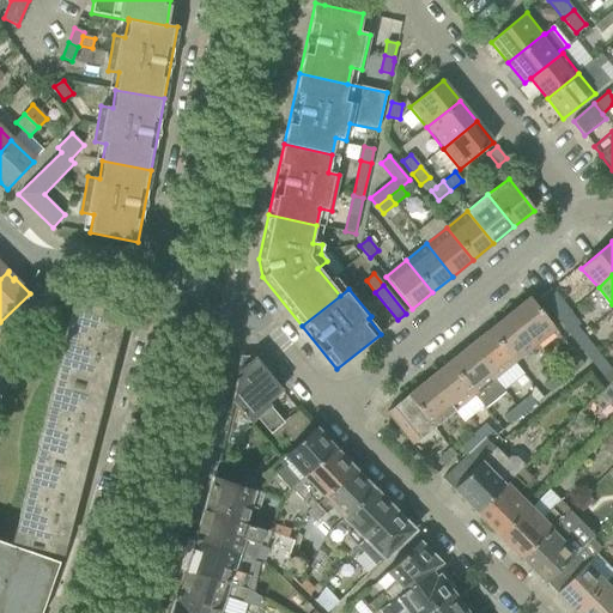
[(558,322),(570,311),(562,301),(551,289),(540,298),(550,310),(558,322)]
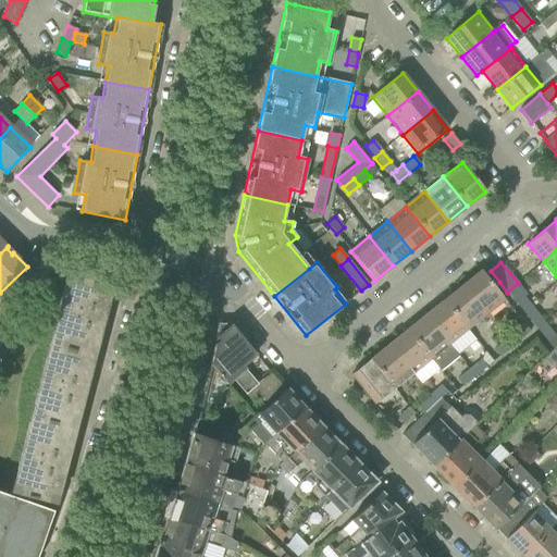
[(505,300),(485,275),(481,270),(462,285),(486,314),(505,300)]
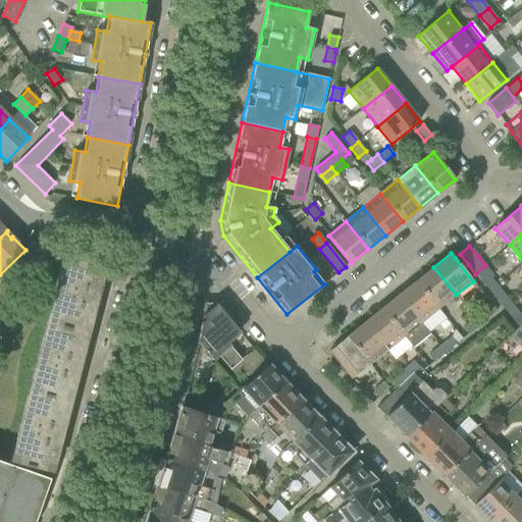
[(79,258),(64,255),(46,324),(88,334),(105,265),(88,261),(88,259),(79,257),(79,258)]
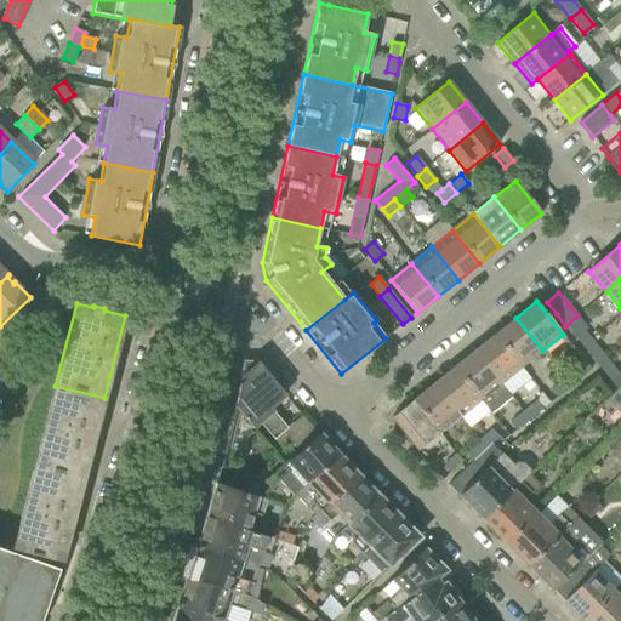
[(587,328),(577,315),(565,326),(582,347),(591,340),(584,331),(587,328)]
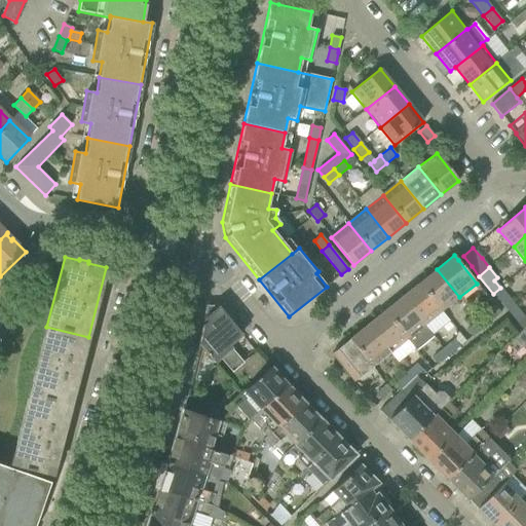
[(442,311),(459,297),(437,269),(419,284),(442,311)]
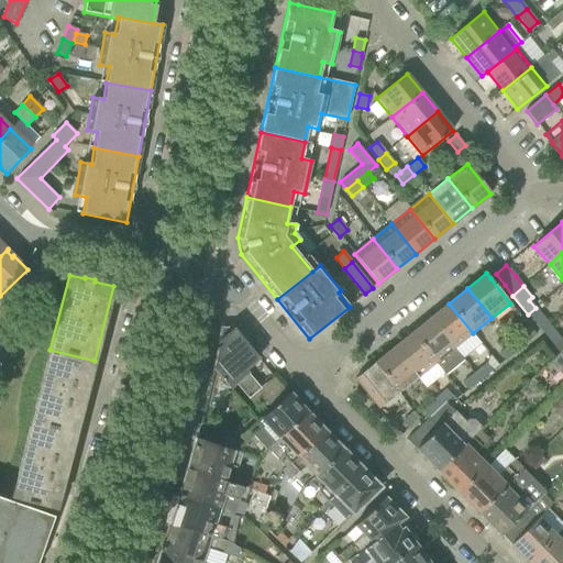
[(454,349),(473,333),(449,304),(430,319),(454,349)]
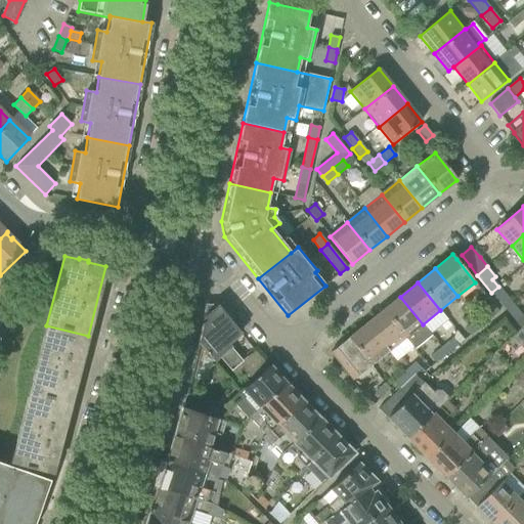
[(506,310),(512,304),(498,287),(491,293),(506,310)]
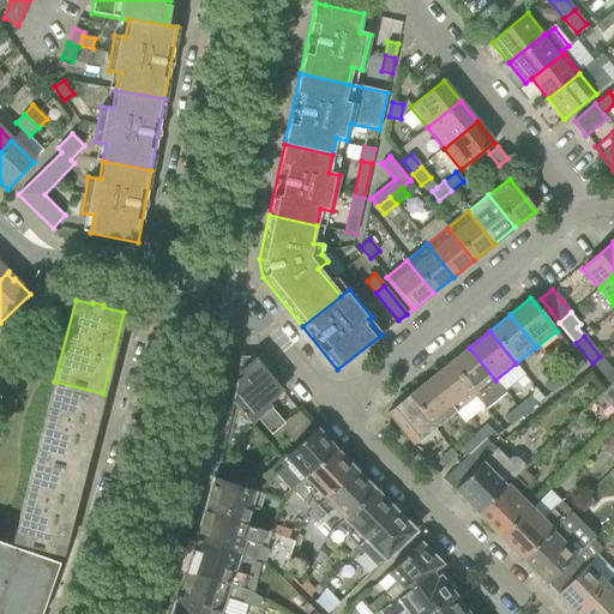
[(495,380),(469,348),(449,363),(485,408),(486,409),(506,393),(495,380)]
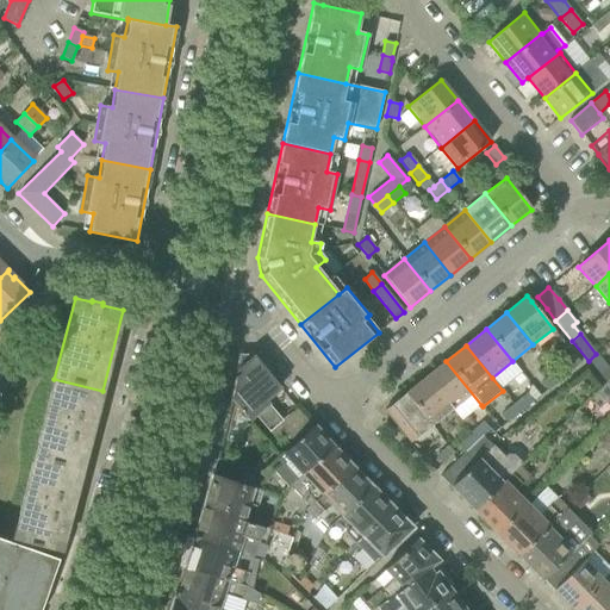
[(605,366),(596,354),(589,361),(597,372),(605,366)]
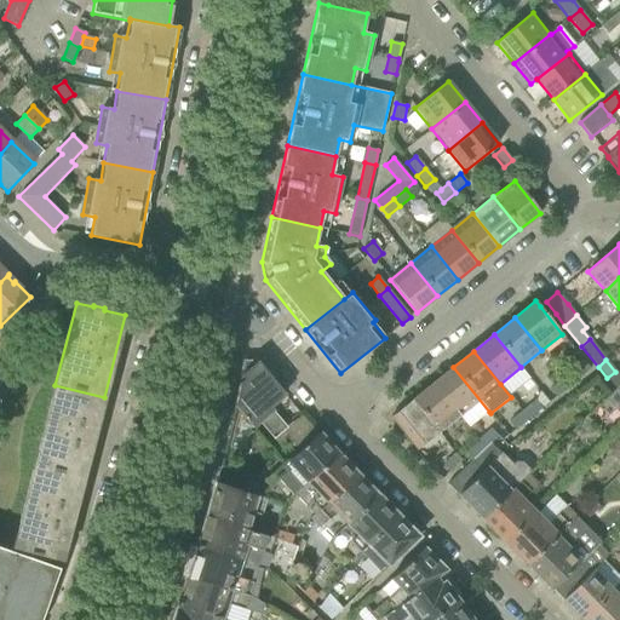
[(300,414),(286,428),(269,408),(285,395),(258,362),(244,362),(241,375),(244,379),(239,384),(234,406),(251,428),(259,422),(273,438),(281,431),(298,451),(319,432),(300,414)]
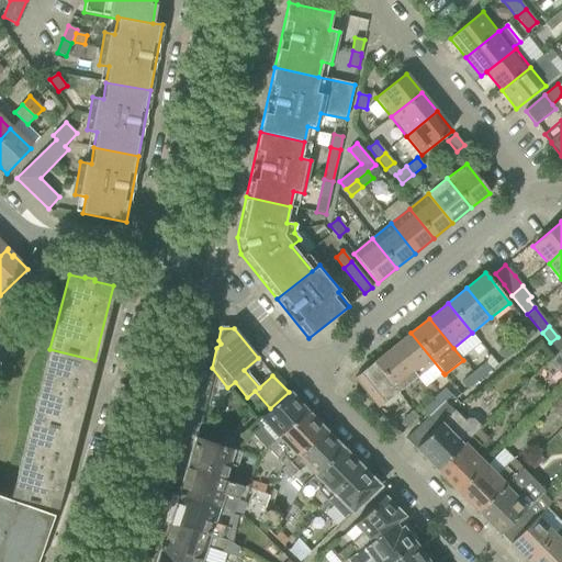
[(416,378),(417,377),(425,388),(442,373),(444,373),(411,333),(392,348),(416,378)]
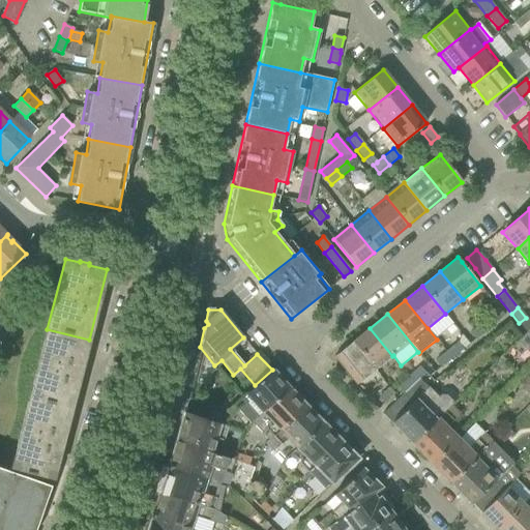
[(480,323),(486,330),(497,321),(492,315),(480,323)]
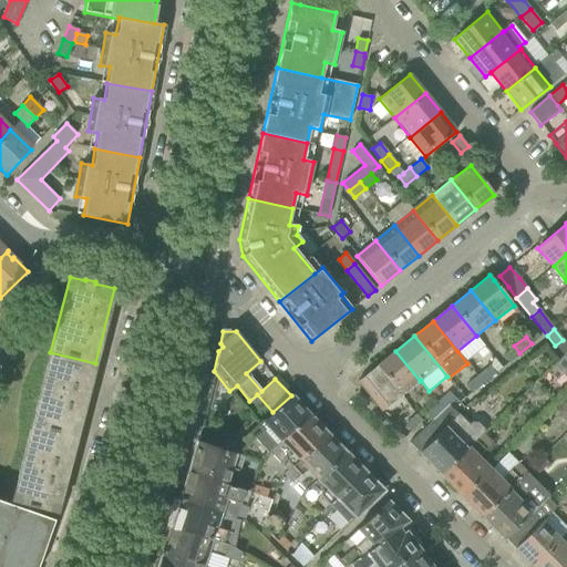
[(519,353),(514,346),(502,356),(508,363),(519,353)]
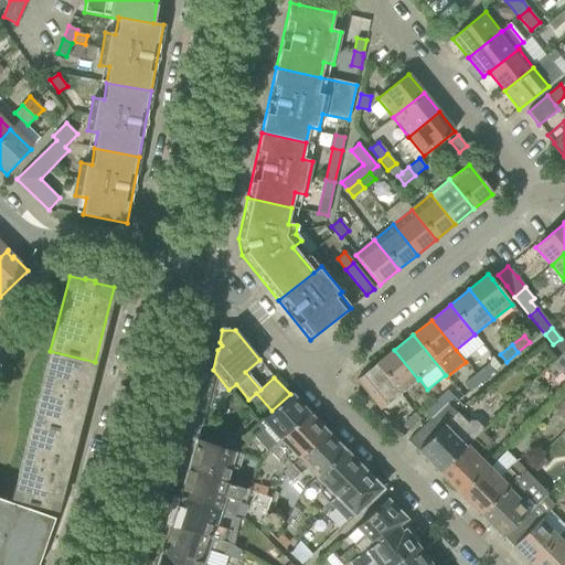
[(564,349),(551,363),(564,377),(564,349)]
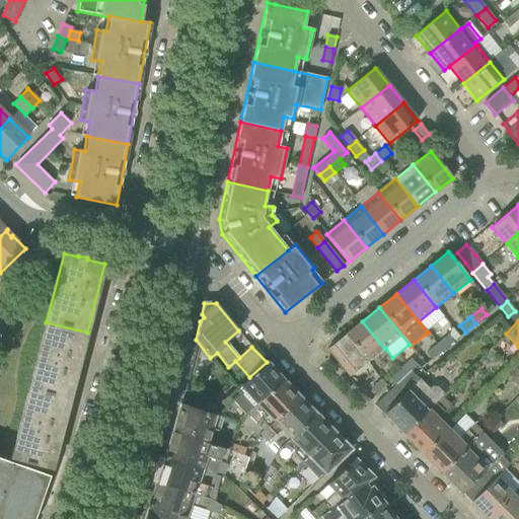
[(345,335),(367,362),(384,349),(362,321),(345,335)]
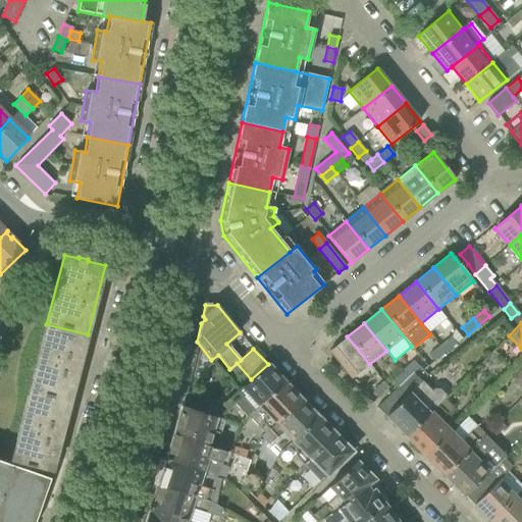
[(88,334),(46,324),(28,393),(70,403),(88,334)]
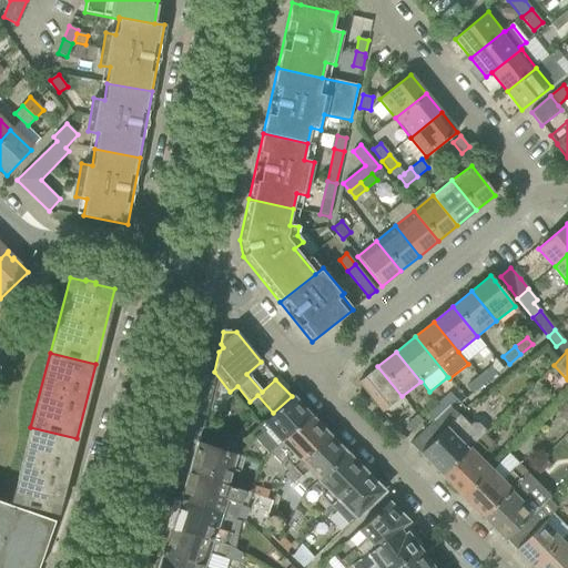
[(358,382),(383,412),(402,396),(377,366),(358,382)]
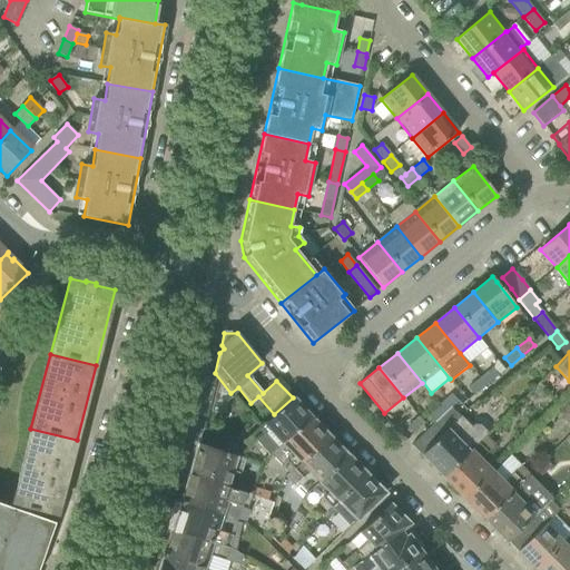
[(479,377),(485,385),(498,375),(491,367),(479,377)]
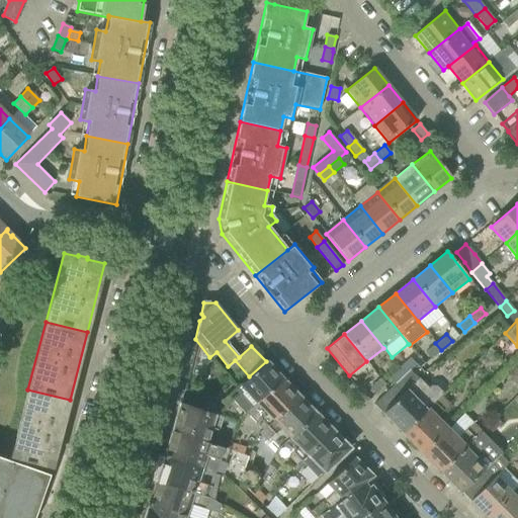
[(430,359),(441,350),(435,343),(425,352),(430,359)]
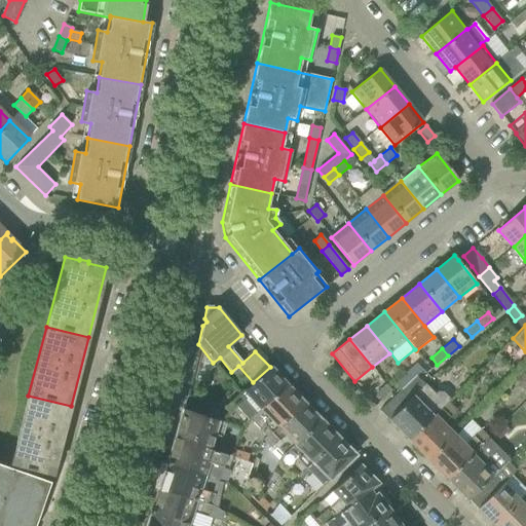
[(415,364),(405,373),(411,379),(415,376),(422,370),(415,364)]
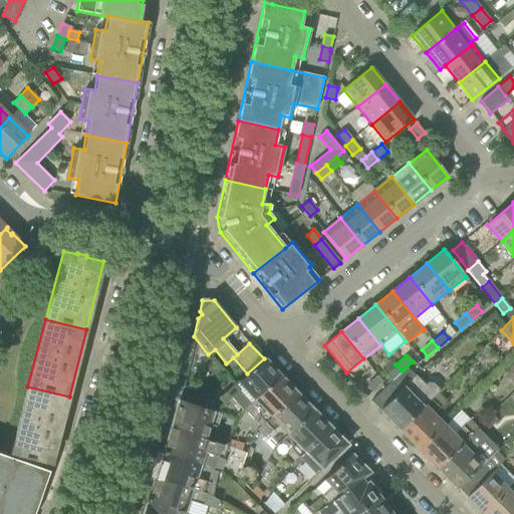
[(280,376),(264,359),(264,358),(247,373),(248,374),(235,387),(238,391),(230,398),(242,411),(244,410),(253,401),(253,400),(280,376)]
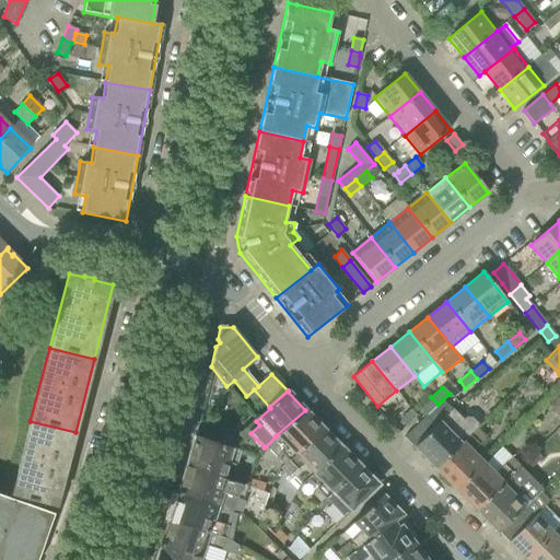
[(431,397),(420,408),(427,415),(438,404),(431,397)]
